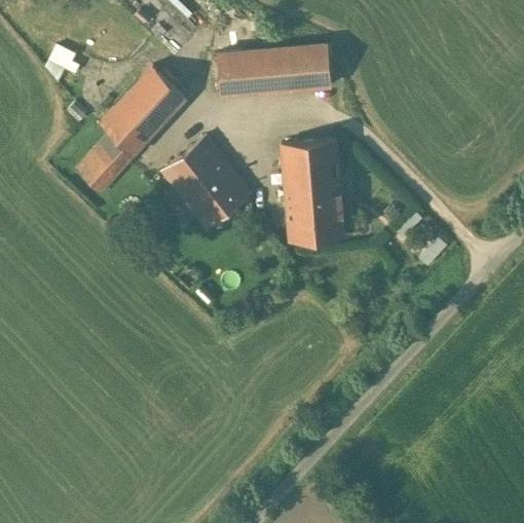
[(66,65),(70,66),(76,52),(55,43),(44,70),(60,77),(66,65)]
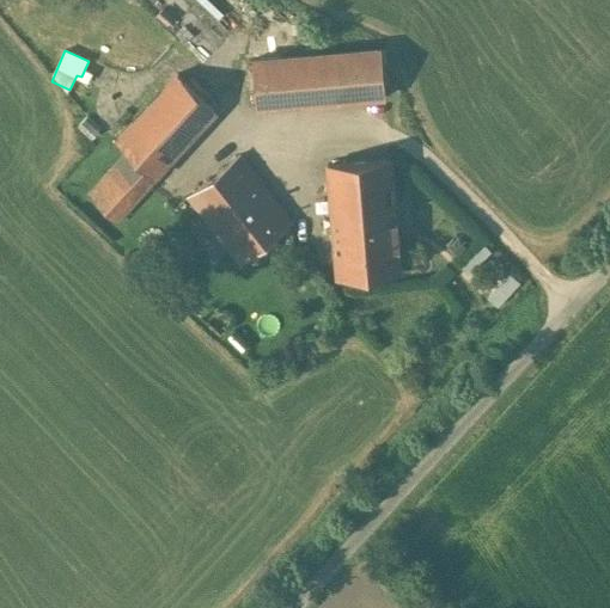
[(379,51),(250,62),(254,110),(383,99),(379,51)]
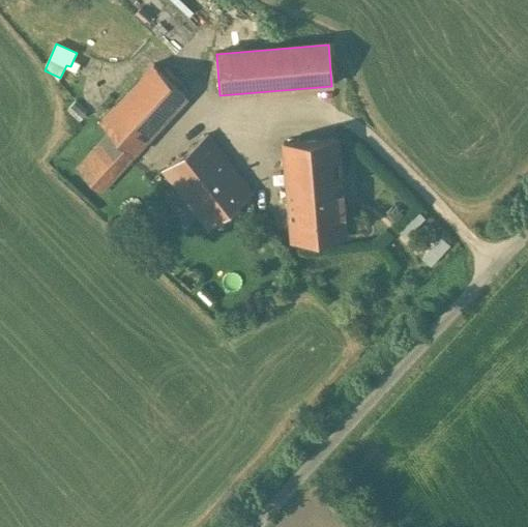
[(151,67),(98,124),(109,134),(133,156),(185,98),(151,67)]
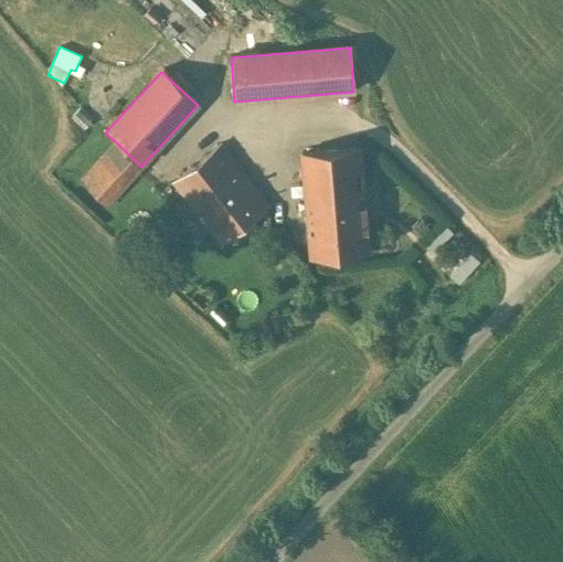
[(141,167),(116,142),(80,182),(105,205),(141,167)]
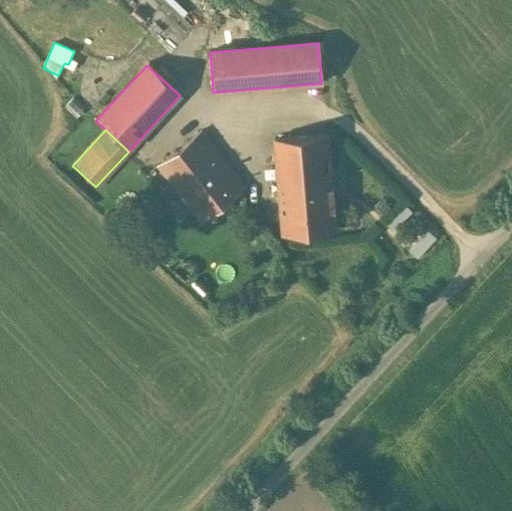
[(242,189),(199,133),(157,166),(200,222),(242,189)]
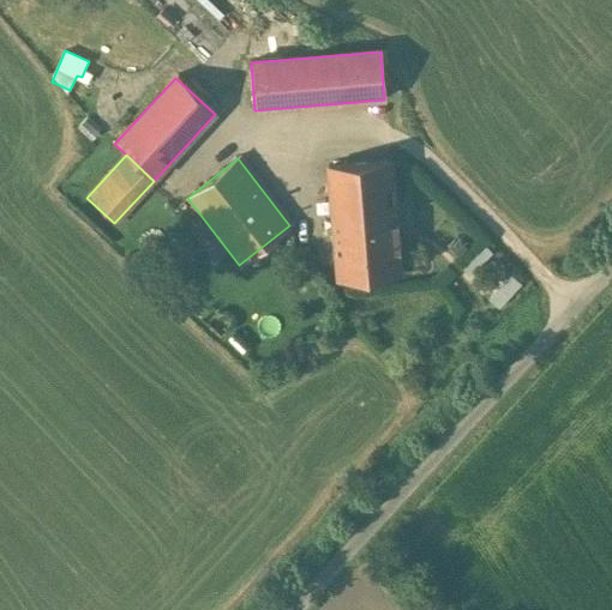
[(389,162),(327,167),(328,191),(333,237),(333,243),(396,237),(389,162)]
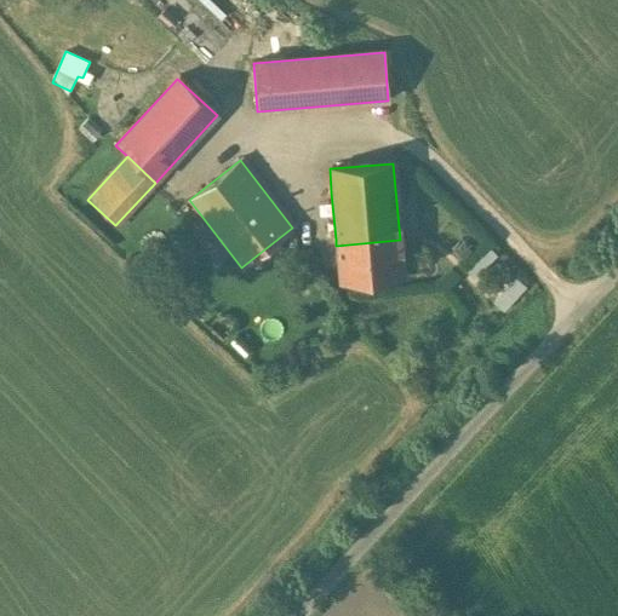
[(331,193),(316,194),(321,241),(336,240),(331,193)]
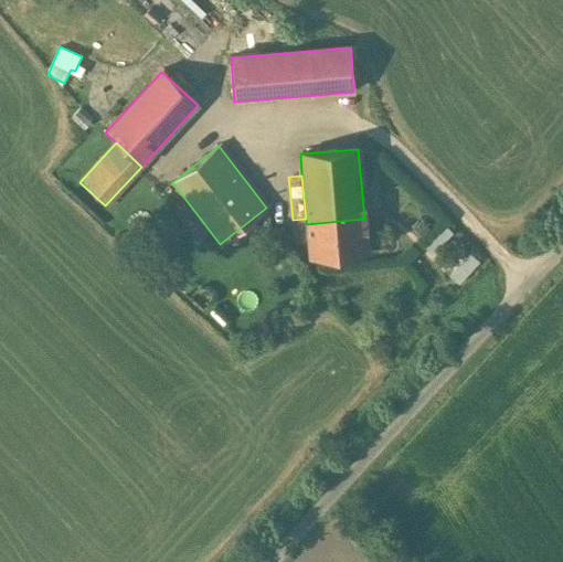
[(364,219),(306,224),(309,258),(367,253),(364,219)]
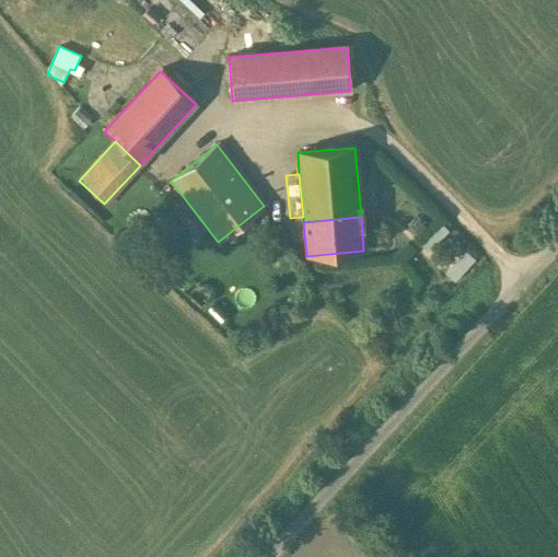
[(466,252),(445,274),(456,283),(477,262),(466,252)]
